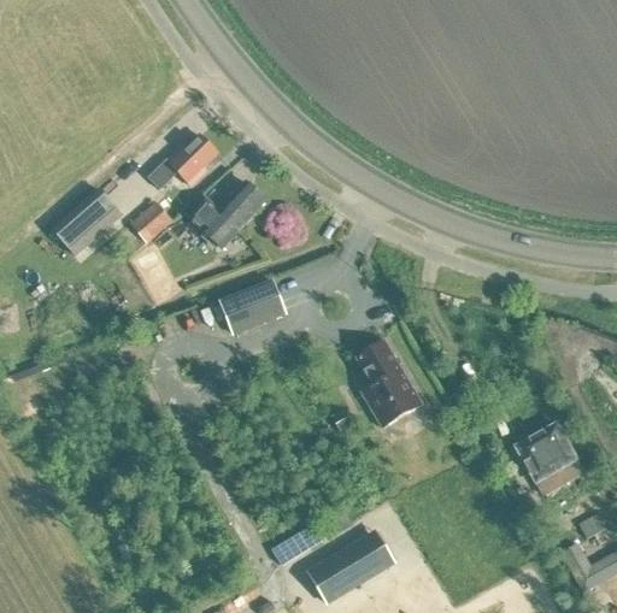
[(165,160),(147,178),(159,190),(177,172),(191,186),(205,171),(201,168),(217,153),(198,135),(183,149),(180,146),(165,160)]
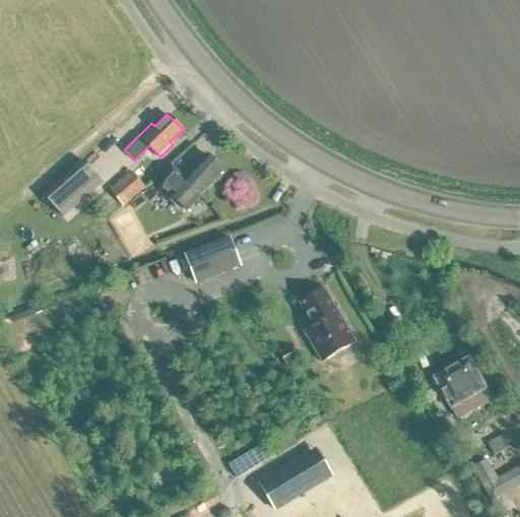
[(223,169),(206,153),(185,177),(172,165),(156,182),(188,209),(223,169)]
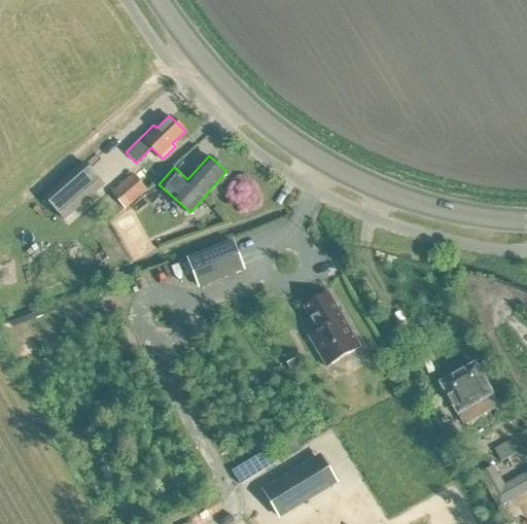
[(64,219),(104,183),(83,160),(43,196),(64,219)]
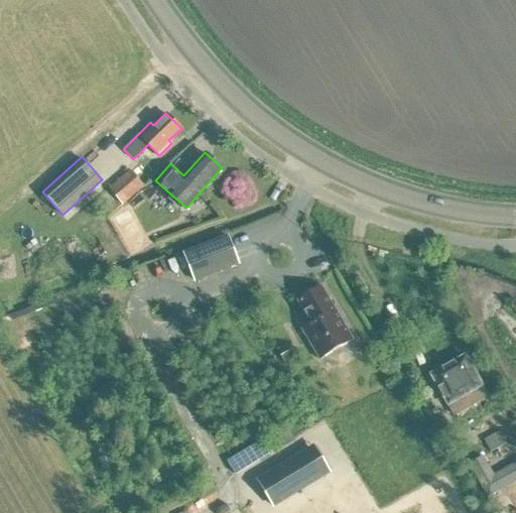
[(122,203),(142,185),(130,169),(109,187),(122,203)]
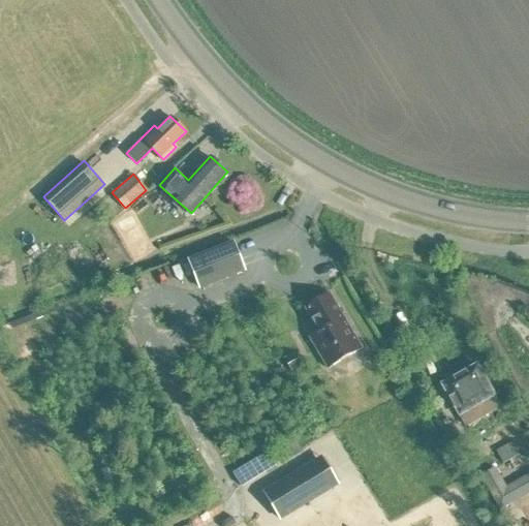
[(245,270),(234,239),(186,257),(198,287),(245,270)]
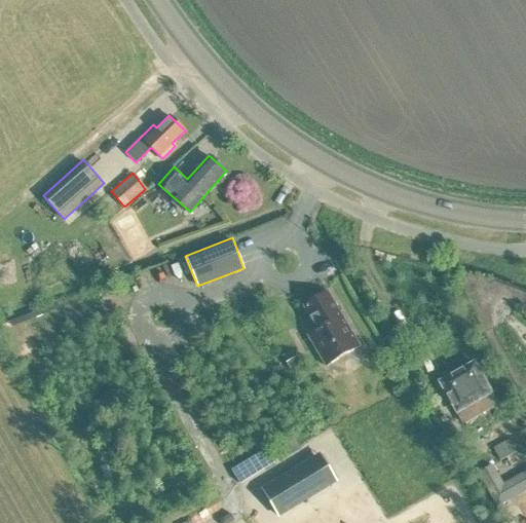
[(361,345),(327,289),(301,304),(315,328),(305,334),(325,367),(361,345)]
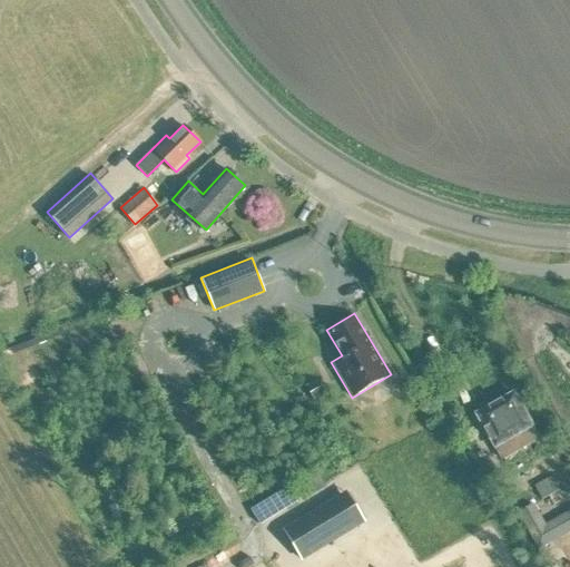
[(531,426),(513,392),(489,406),(487,402),(478,408),(480,411),(477,413),(494,446),(501,458),(538,437),(531,426)]
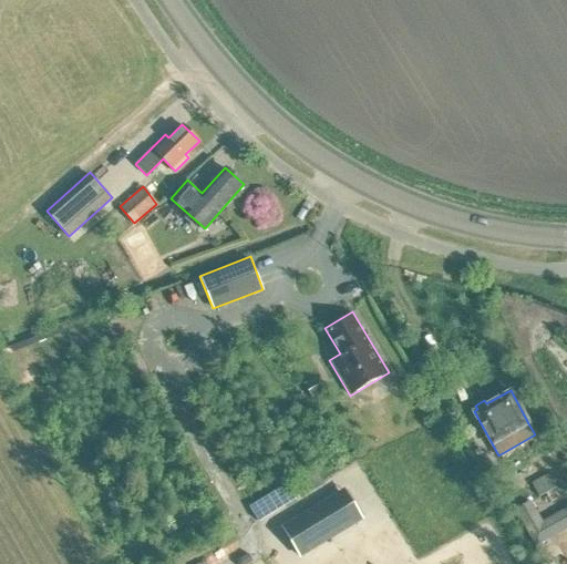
[(542,491),(560,482),(555,469),(535,478),(542,491)]
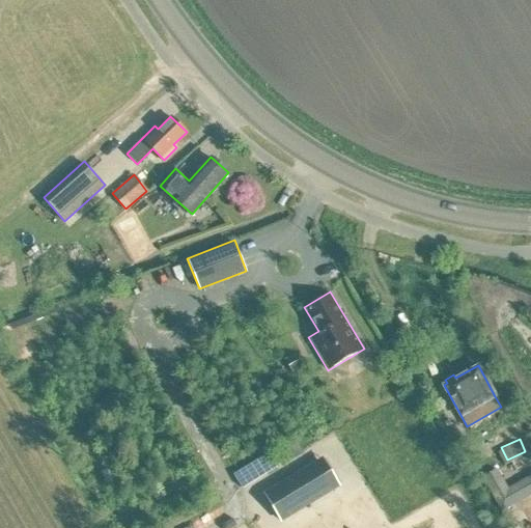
[(340,485),(323,455),(262,492),(280,522),(340,485)]
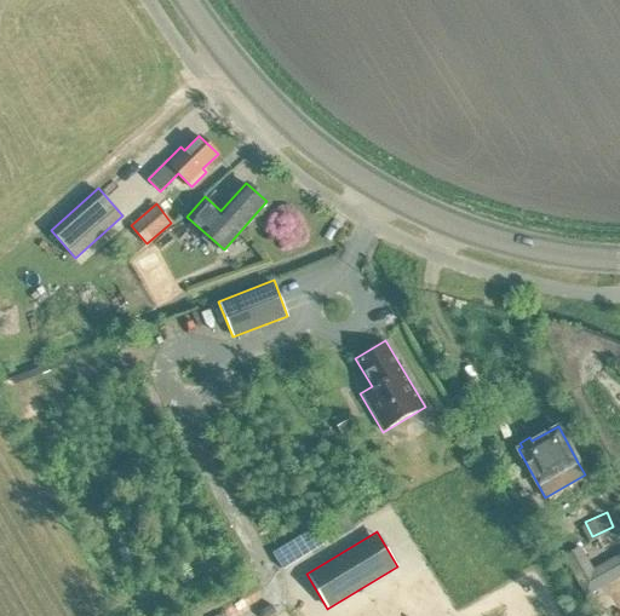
[(580,547),(563,556),(585,596),(619,576),(619,551),(592,568),(580,547)]
